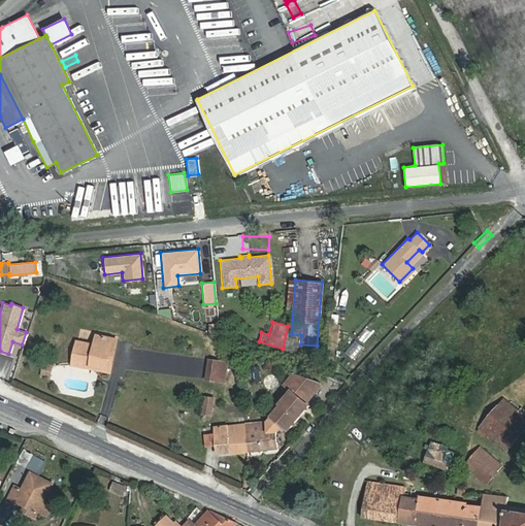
[(338,325),(329,323),(326,347),(335,348),(338,325)]
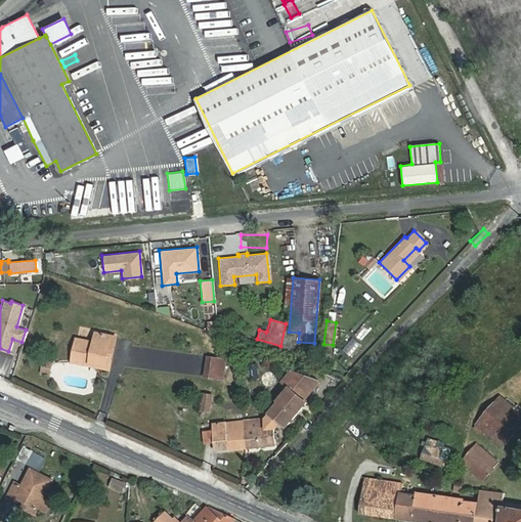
[(94,332),(93,341),(75,337),(70,360),(88,364),(88,361),(103,364),(110,335),(94,332)]
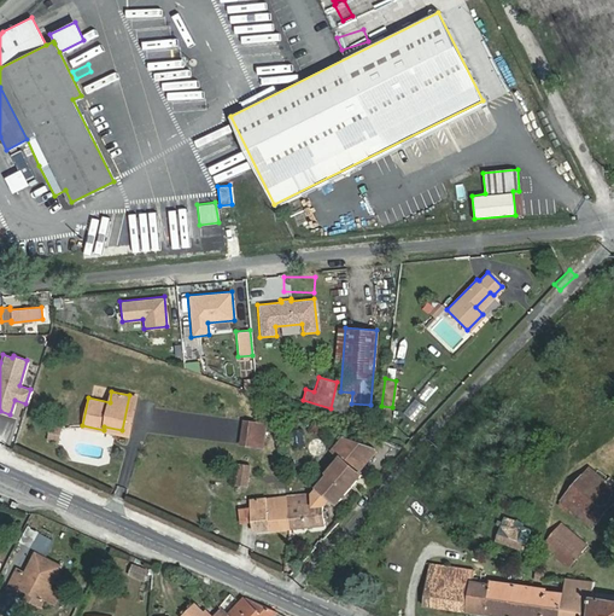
[(263,423),(243,420),(239,443),(261,446),(263,423)]
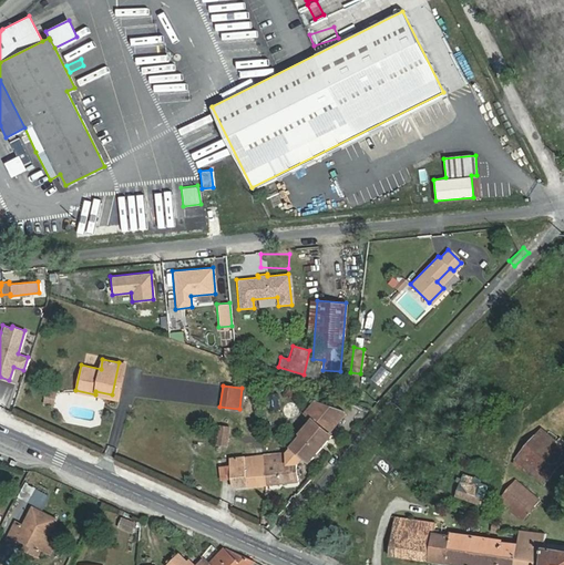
[(44,389),(42,402),(52,404),(54,390),(44,389)]
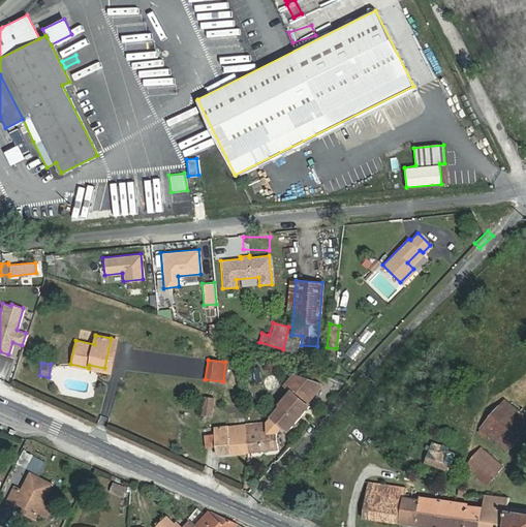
[(334,368),(332,374),(341,377),(343,372),(334,368)]
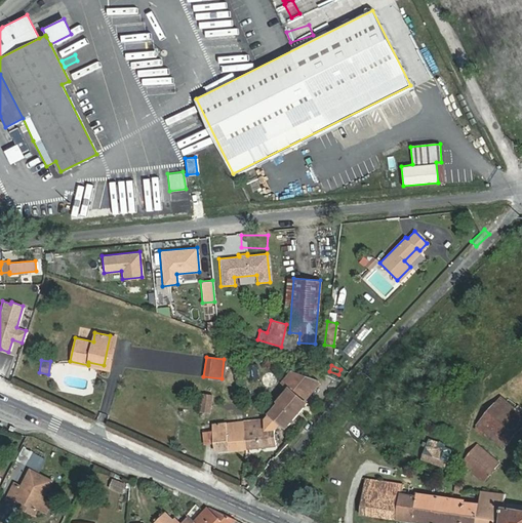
[(287,388),(299,374),(290,371),(280,381),(287,388)]
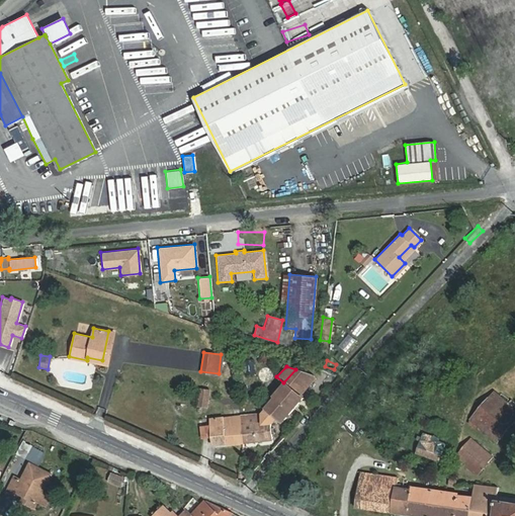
[(238,415),(241,441),(270,438),(268,421),(273,415),(280,420),(301,397),(297,394),(313,376),(310,374),(295,369),(283,382),(273,395),(274,396),(260,412),(238,415)]
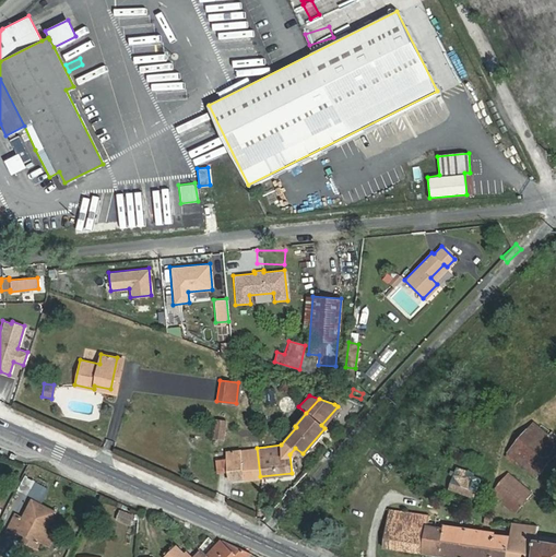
[(224,421),(214,419),(213,428),(223,429),(224,421)]
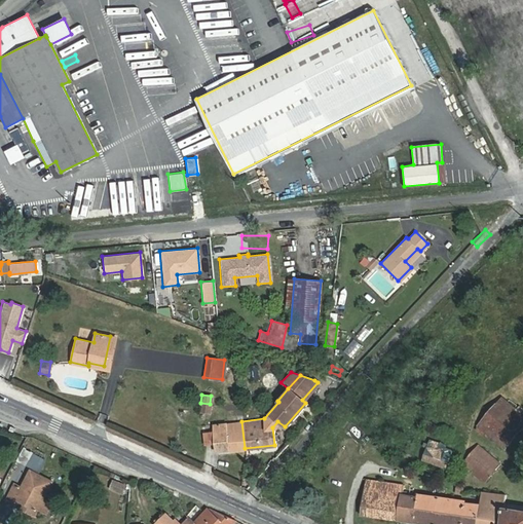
[(495,403),(521,425),(522,422),(522,417),(499,398),(495,403)]
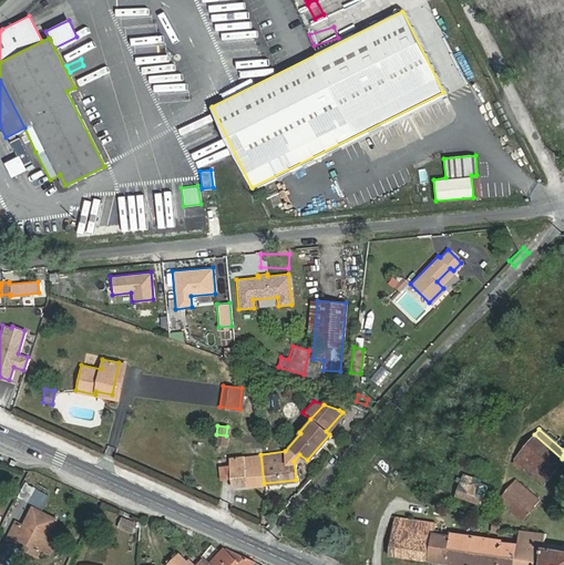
[(226,435),(216,434),(215,442),(225,443),(226,435)]
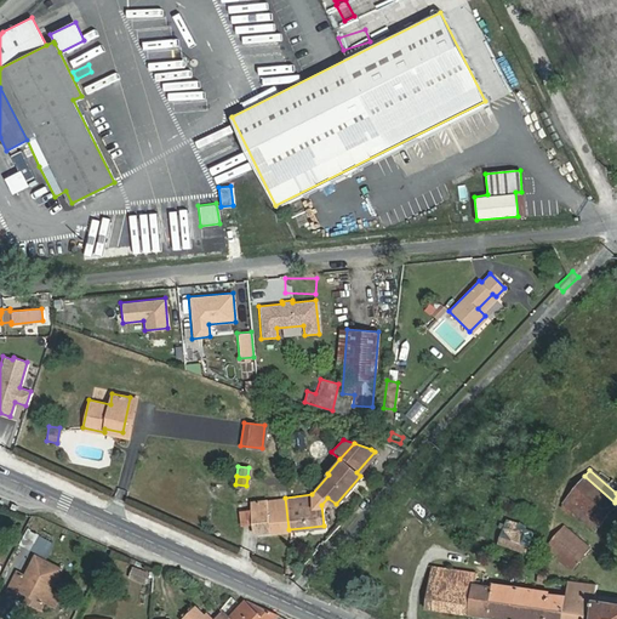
[(584,476),(561,503),(592,528),(615,503),(584,476)]
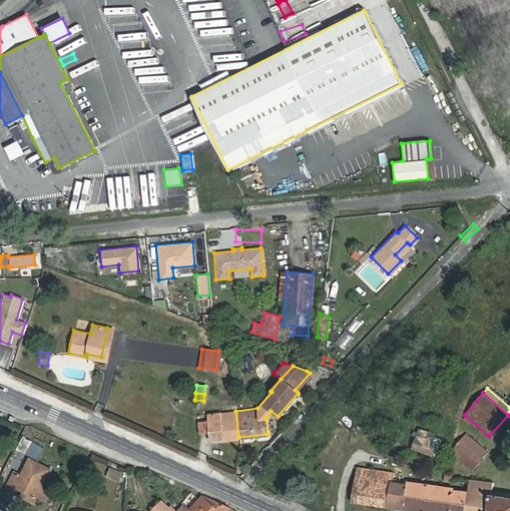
[(206,414),(209,440),(238,437),(235,411),(206,414)]
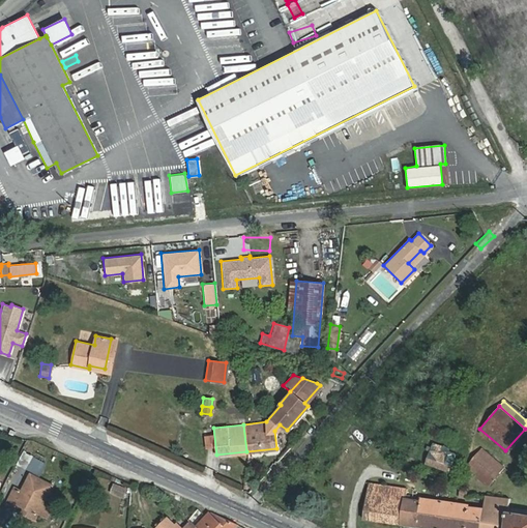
[(431,442),(423,462),(447,469),(454,452),(446,450),(447,447),(431,442)]
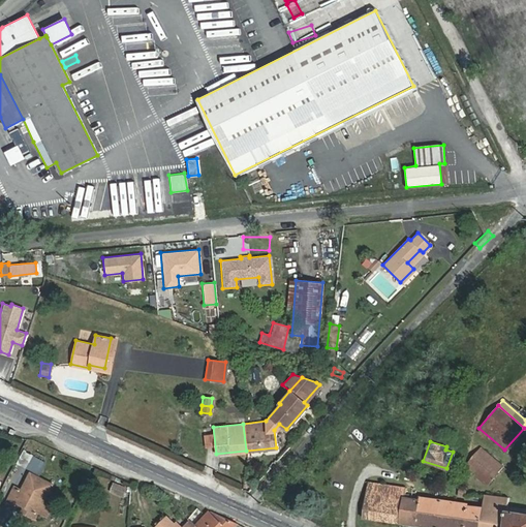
[(478,446),(463,465),(487,484),(501,465),(478,446)]
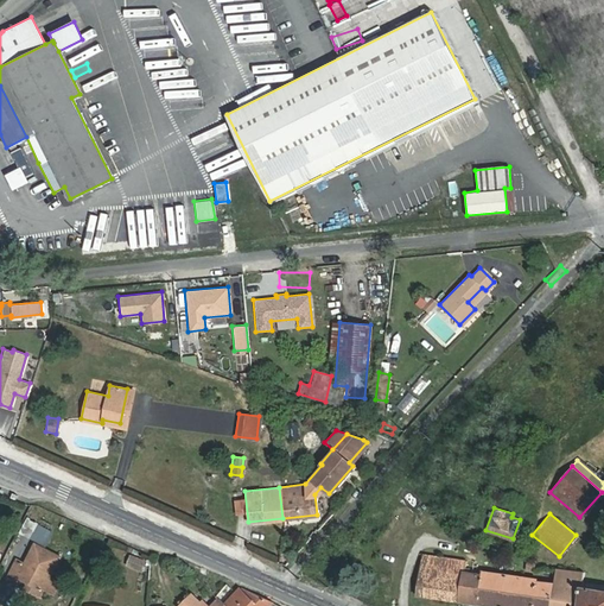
[(30,518),(25,526),(42,536),(46,526),(30,518)]
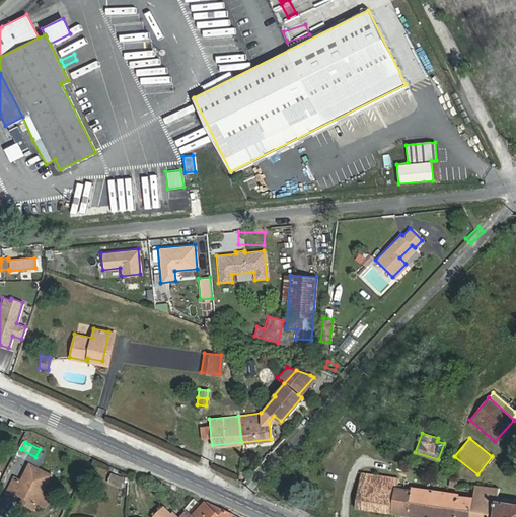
[(31,508),(49,474),(28,463),(19,479),(12,476),(5,491),(13,495),(14,492),(23,497),(21,502),(31,508)]
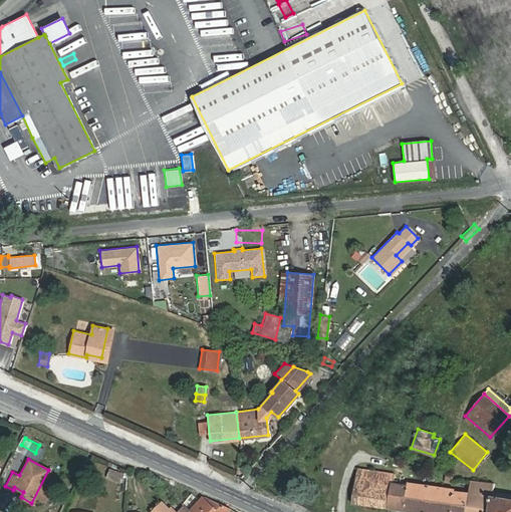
[(104,477),(118,482),(122,472),(108,466),(104,477)]
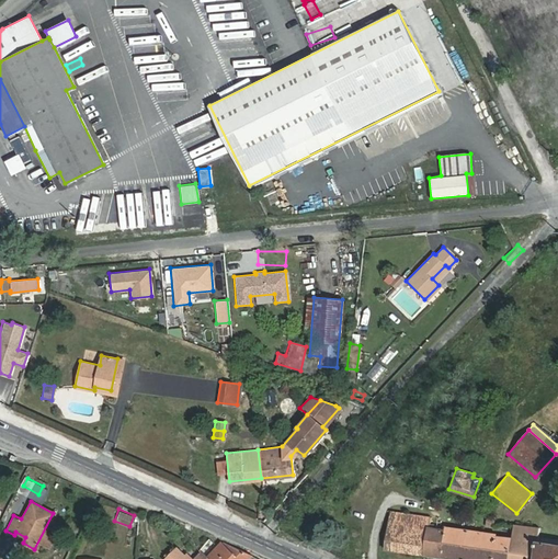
[(456,558),(507,558),(510,537),(494,535),(494,533),(443,525),(443,528),(431,527),(431,523),(428,522),(428,516),(388,510),(383,548),(456,558)]
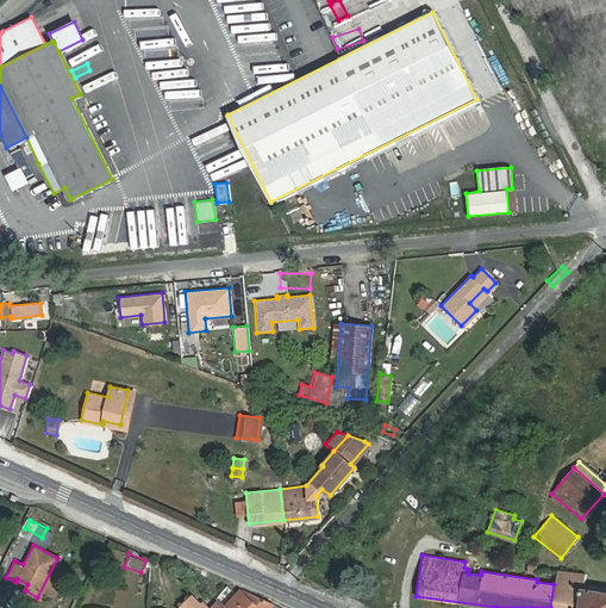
[(554,584),(550,607),(605,607),(605,591),(582,589),(585,572),(556,569),(554,584)]
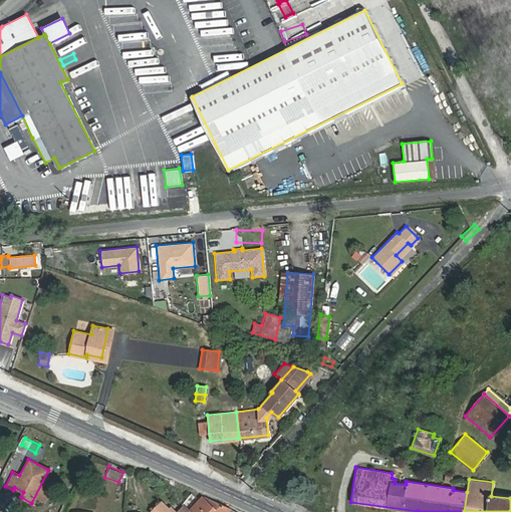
[(179,486),(172,493),(186,507),(195,498),(190,493),(188,494),(179,486)]
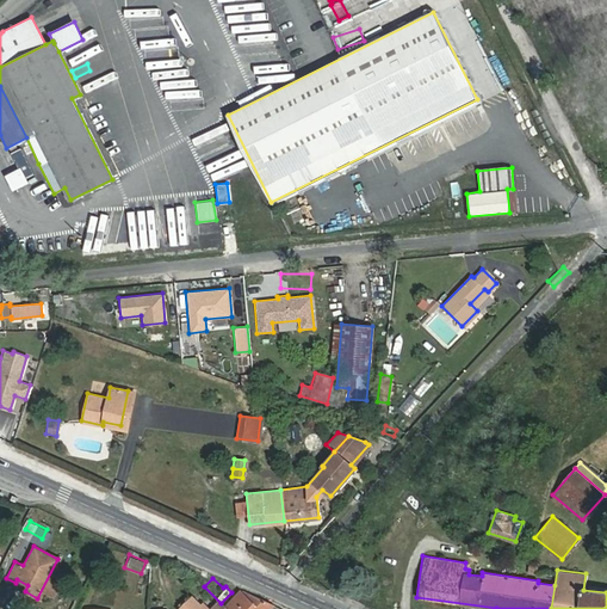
[(225,608),(266,608),(272,604),(241,590),(224,608),(225,608)]
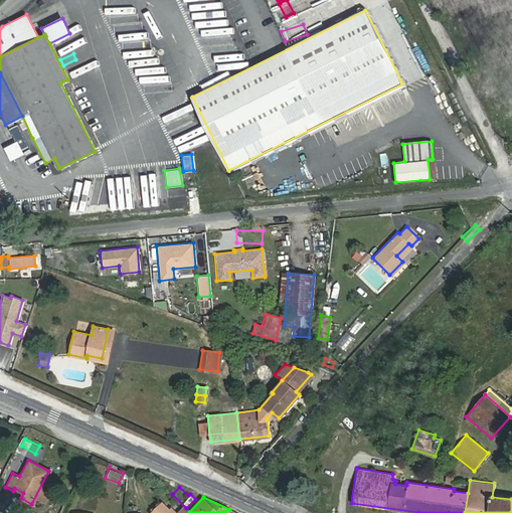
[(175,512),(170,508),(168,510),(161,503),(150,512),(175,512)]
